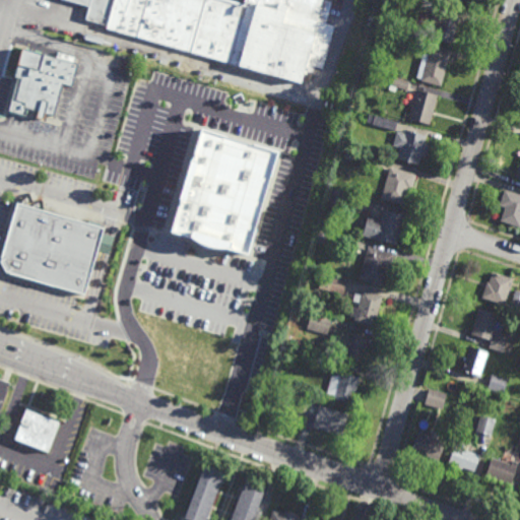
[(324,0),(333,3),(327,24),(335,27),(332,38),(333,39),(324,70),(308,65),(302,85),(106,29),(106,27),(85,21),(89,8),(60,0),(224,0),(243,5),(244,0),(324,0)]
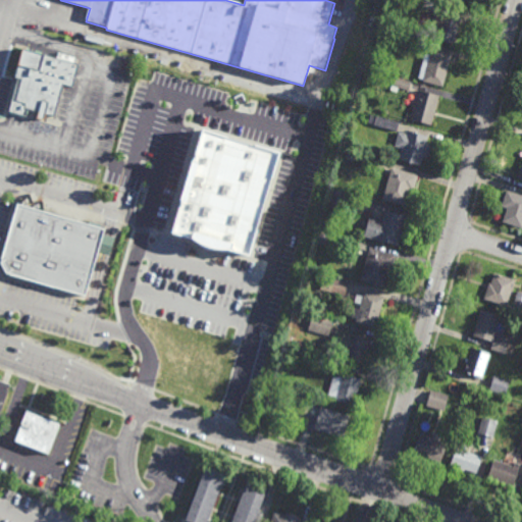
[(432,10),(420,7),(421,0),(425,0),(434,3),(432,10)]
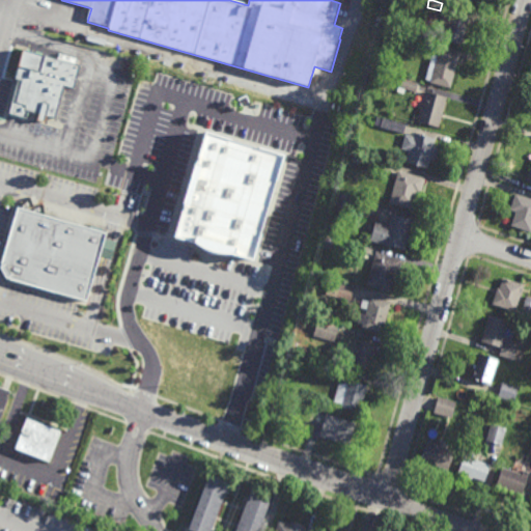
[(462,47),(443,42),(447,27),(441,26),(445,12),(469,19),(462,47)]
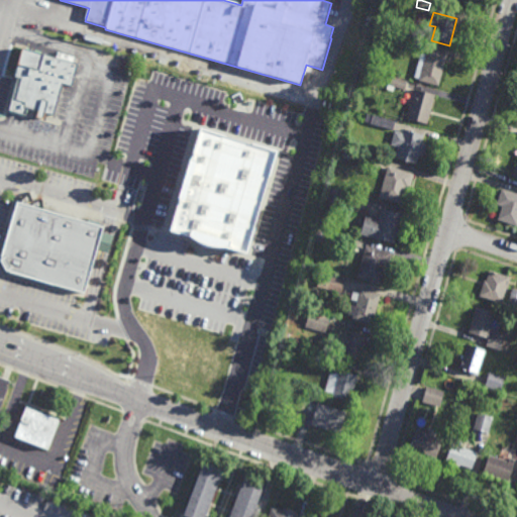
[(411,54),(396,49),(399,39),(414,43),(411,54)]
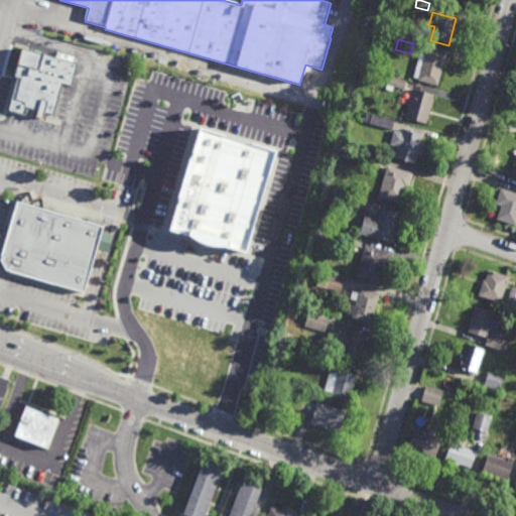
[(56,58),(58,52),(76,57),(75,63),(81,66),(75,89),(65,86),(55,118),(47,115),(45,121),(37,119),(39,113),(25,110),(24,114),(10,110),(18,80),(16,79),(24,49),(56,58)]
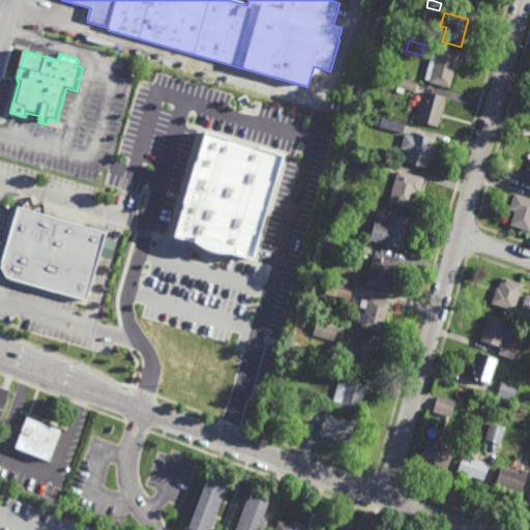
[(459,59),(450,90),(431,85),(432,82),(427,81),(434,55),(439,56),(439,54),(459,59)]
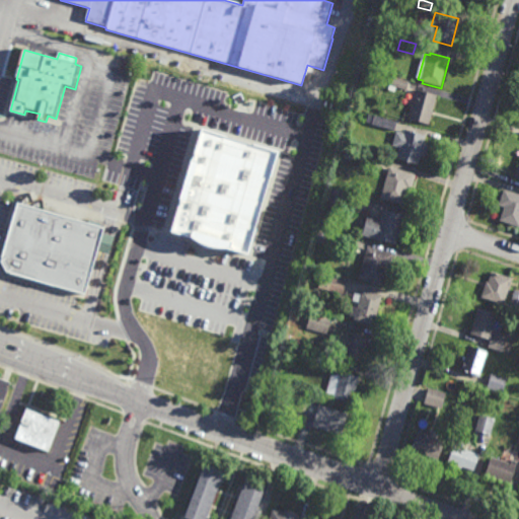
[(408,93),(389,88),(392,78),(411,83),(408,93)]
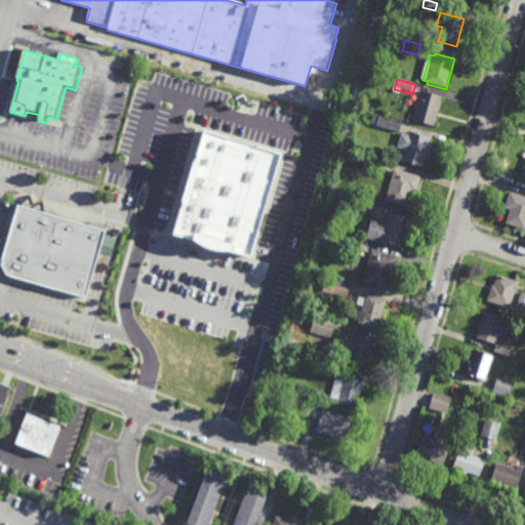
[(436,128),(414,122),(422,92),(444,98),(436,128)]
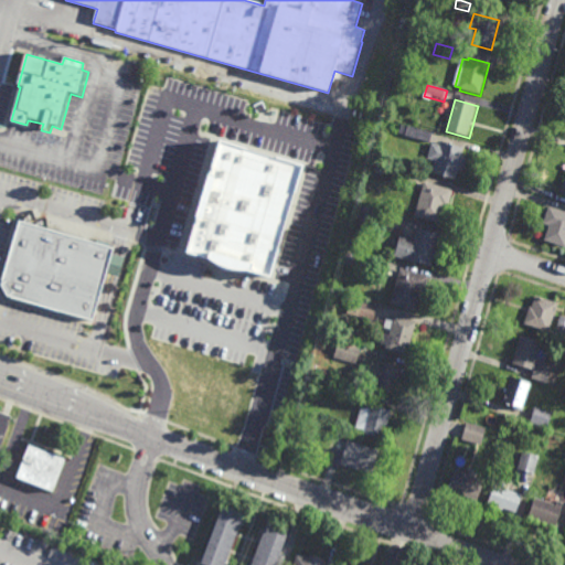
[(272,278),(299,162),(214,141),(185,256),(272,278)]
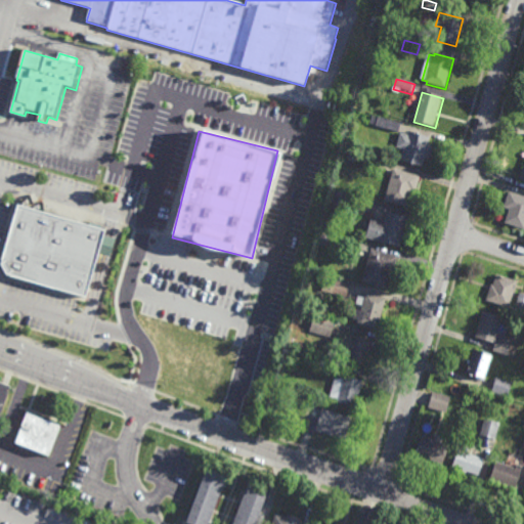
[(431,139),(429,146),(434,147),(430,163),(425,161),(423,168),(401,163),(404,151),(398,149),(402,134),(408,136),(409,133),(431,139)]
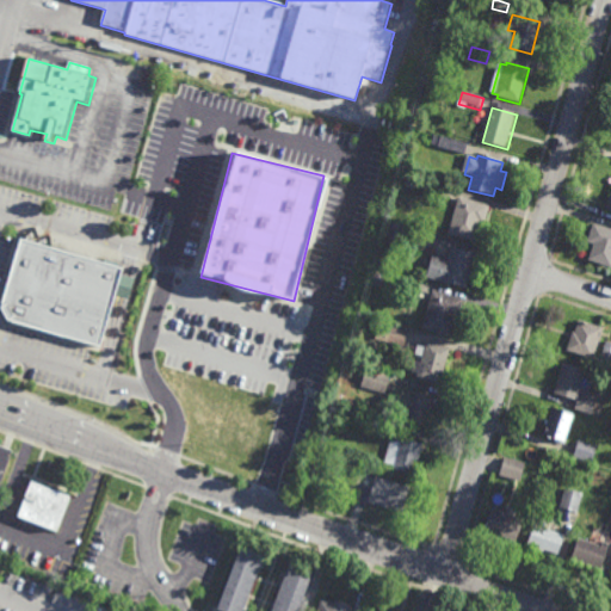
[(486,222),(481,221),(476,239),(449,232),(454,215),(455,215),(460,199),(489,207),(486,222)]
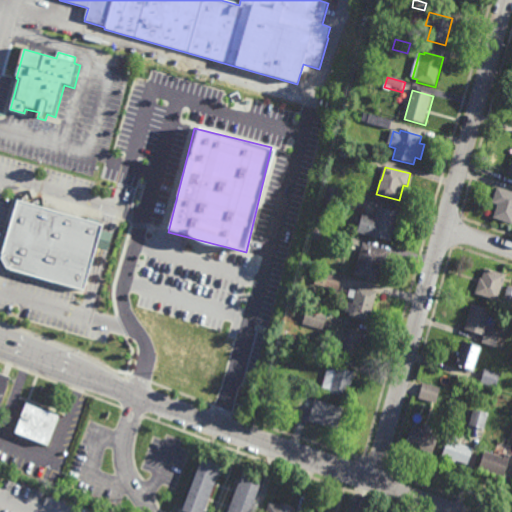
[(511,223),(492,217),(496,203),(492,201),(496,186),(511,191),(511,223)]
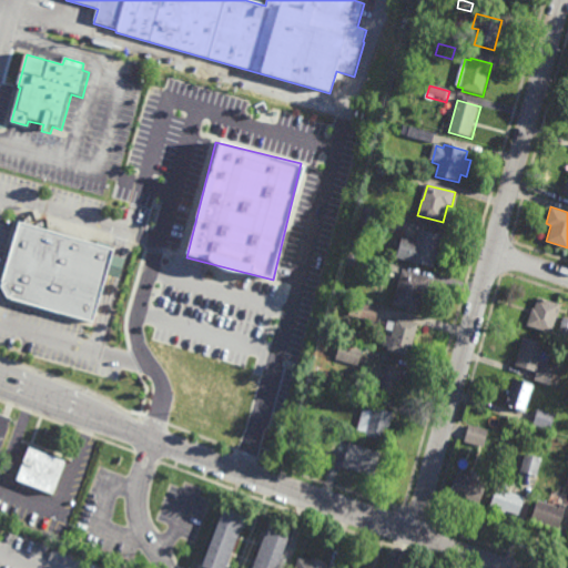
[(115,247),(113,254),(121,257),(121,260),(122,260),(124,263),(120,279),(119,280),(107,276),(93,322),(59,312),(57,314),(56,317),(4,302),(6,297),(0,286),(0,282),(1,280),(0,279),(0,267),(7,245),(11,244),(19,220),(115,247)]
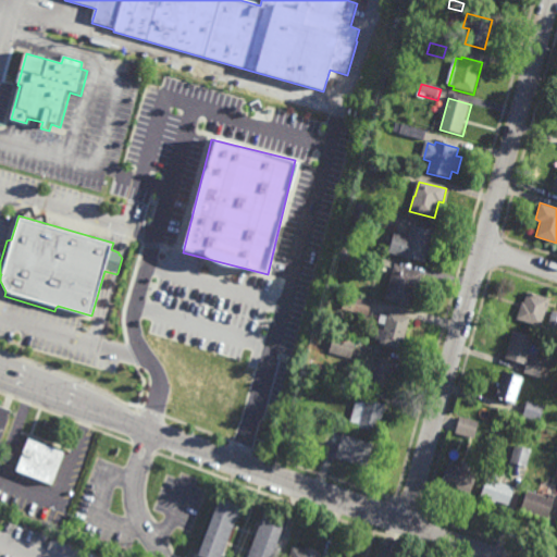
[(430,244),(433,245),(432,252),(428,251),(425,260),(390,250),(395,231),(408,234),(411,221),(434,227),(430,244)]
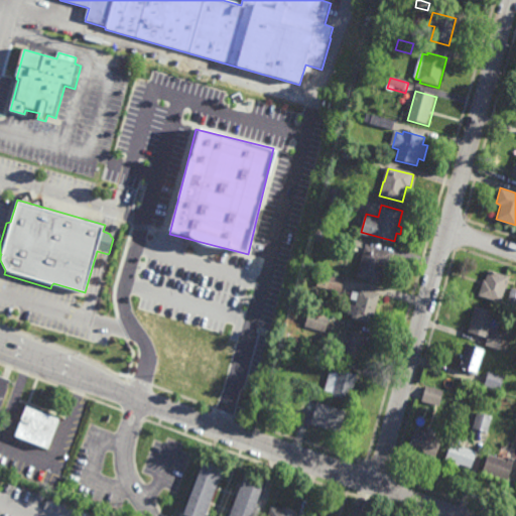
[(326,226),(318,224),(319,218),(328,220),(326,226)]
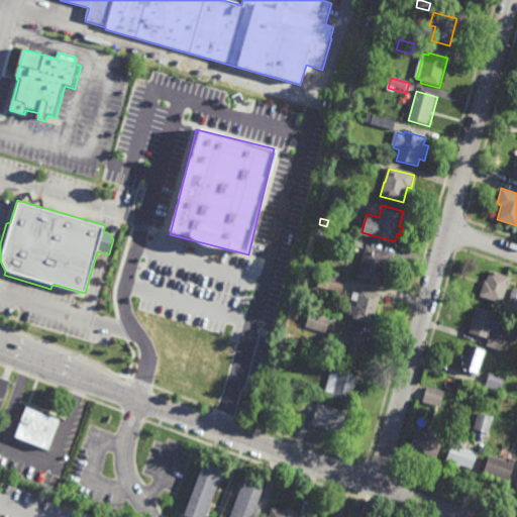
[(325,241),(315,238),(318,228),(328,231),(325,241)]
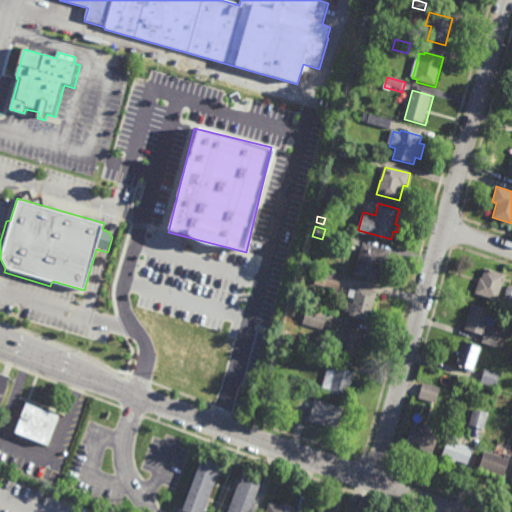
[(385,265),(381,264),(377,280),(354,274),(362,242),(389,249),(385,265)]
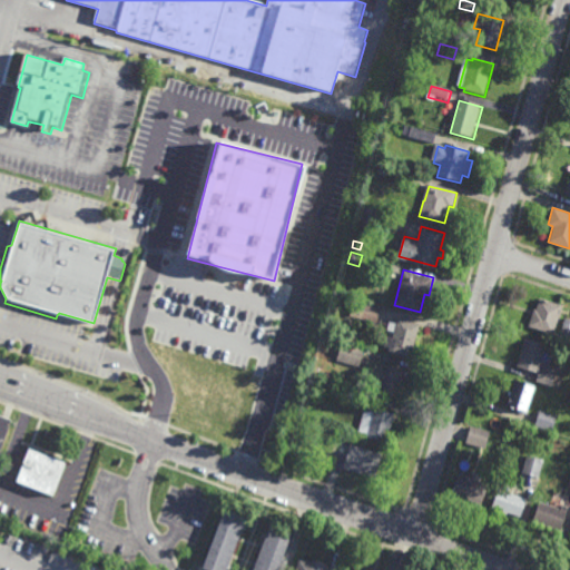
[(552,334),(528,326),(533,308),(536,310),(540,297),(562,305),(552,334)]
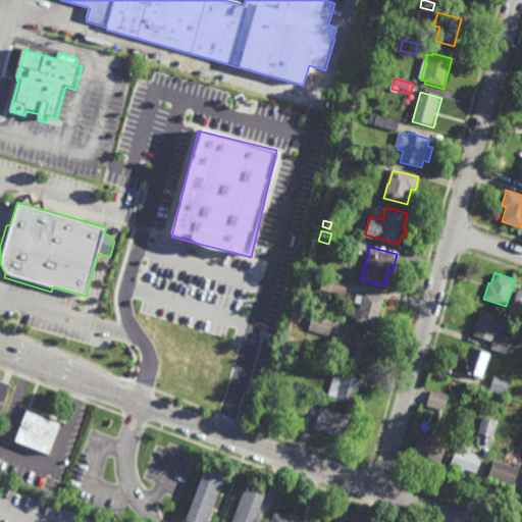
[(345,297),(340,296),(340,294),(321,289),(325,273),(349,280),(345,297)]
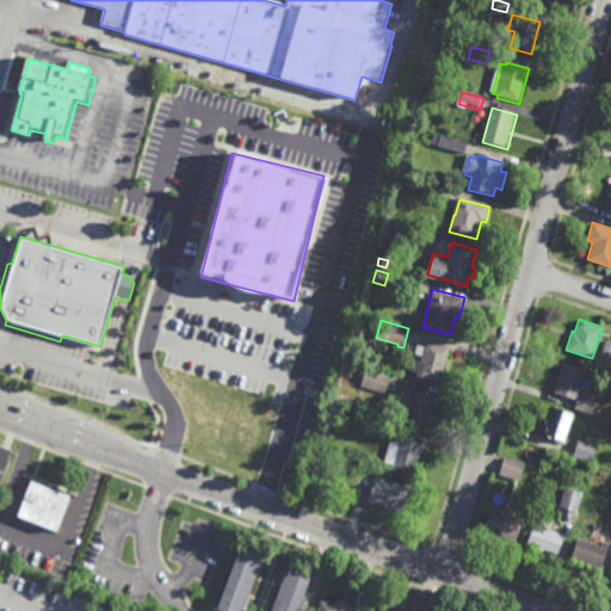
[(450,347),(440,383),(417,376),(418,372),(412,371),(415,360),(413,359),(418,344),(425,346),(426,340),(450,347)]
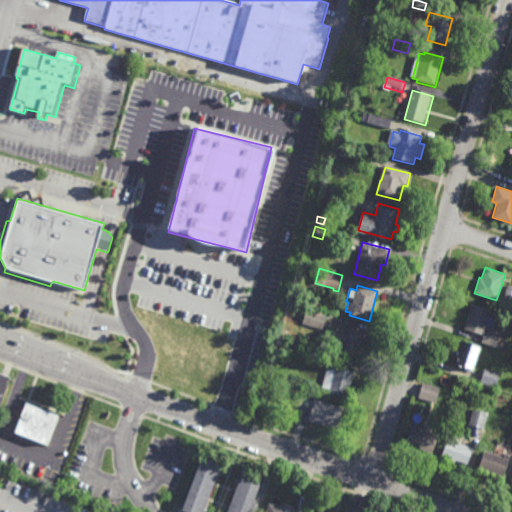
[(511,306),(501,303),(507,285),(511,286),(511,306)]
